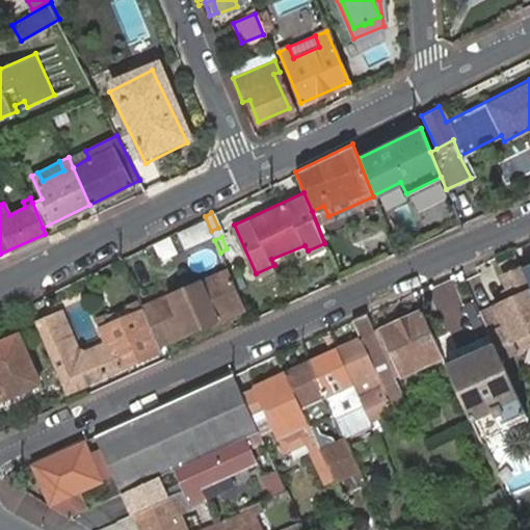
[(518,354),(529,349),(529,286),(521,266),(502,274),(506,286),(501,289),(505,299),(480,312),(489,333),(495,344),(510,337),(518,354)]
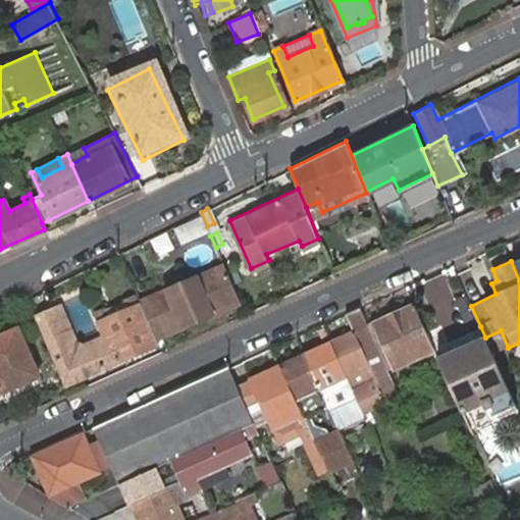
[(155,335),(239,301),(223,265),(140,301),(155,335)]
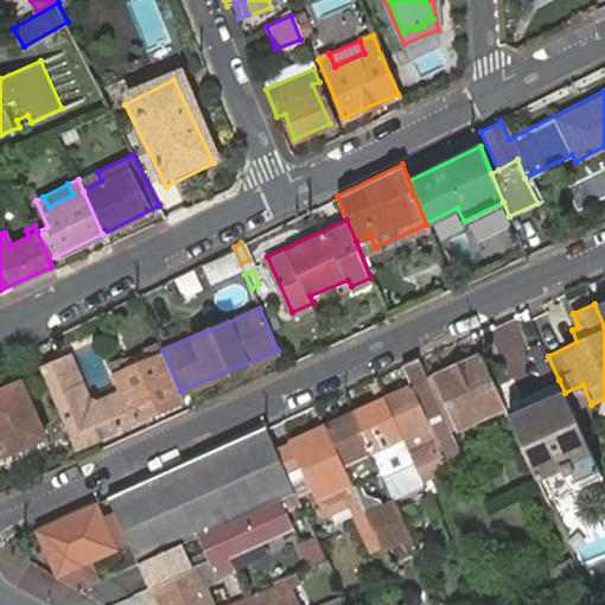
[(508,393),(537,381),(518,331),(488,343),(508,393)]
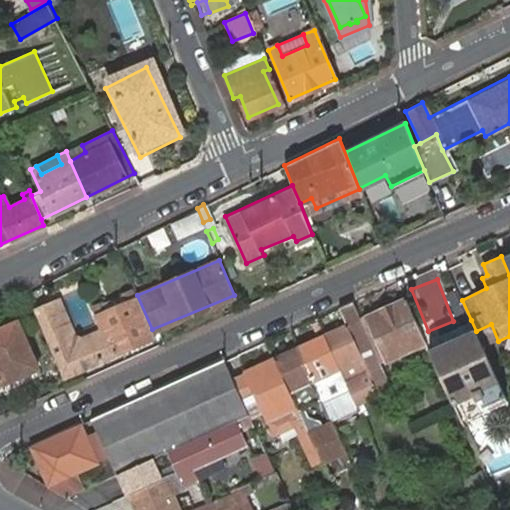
[(51,301),(33,309),(61,375),(150,336),(132,289),(93,306),(105,333),(78,345),(69,342),(51,301)]
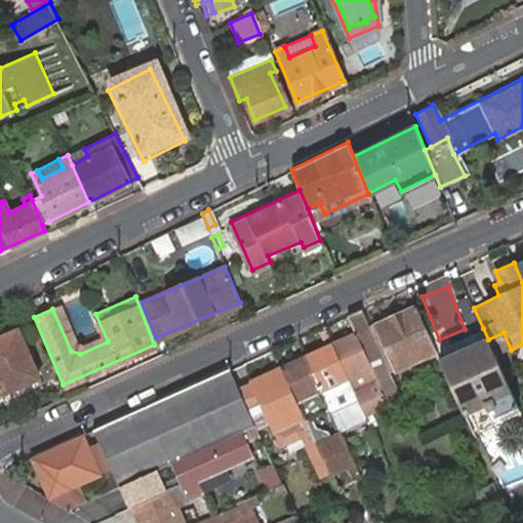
[(436,350),(415,306),(378,322),(398,366),(436,350)]
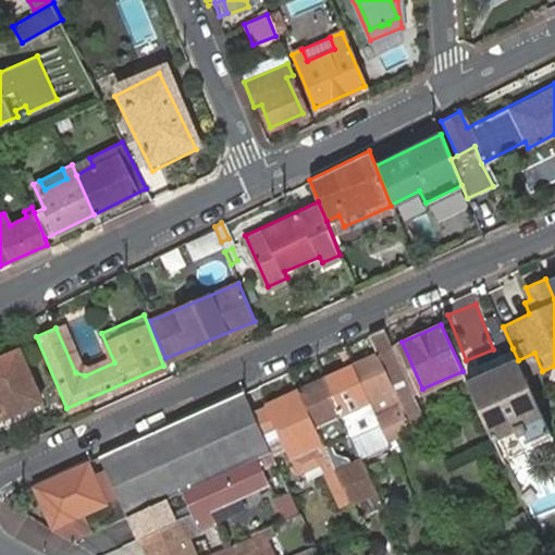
[(61,325),(56,328),(75,372),(85,375),(114,362),(111,358),(85,369),(79,367),(61,325)]
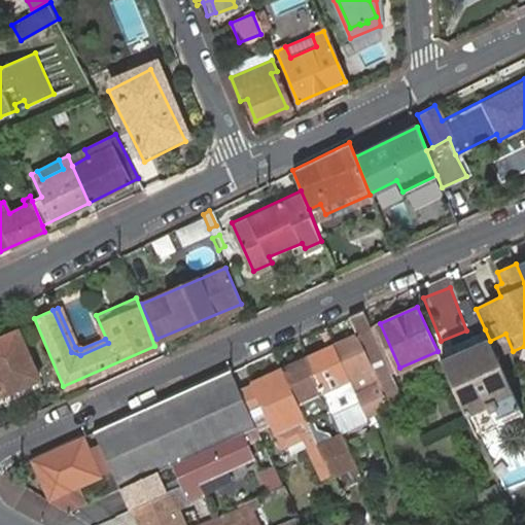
[(364,416),(366,422),(375,418),(373,412),(403,397),(362,309),(348,315),(357,335),(333,345),(364,416)]
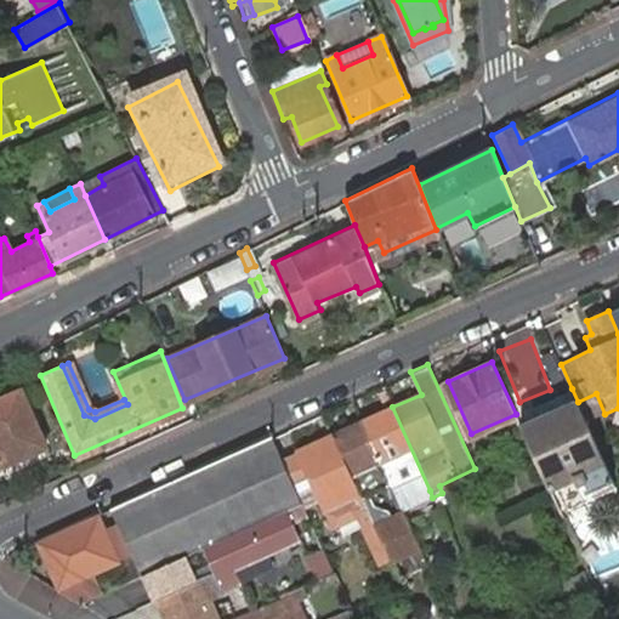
[(20,388),(0,396),(0,463),(44,443),(20,388)]
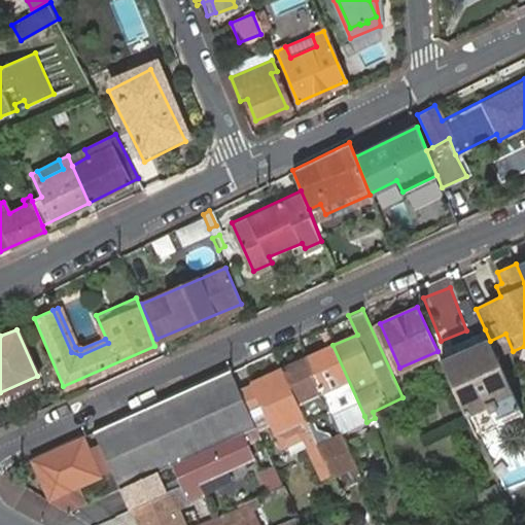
[(485,329),(438,351),(466,415),(487,407),(490,412),(495,411),(498,418),(514,412),(516,416),(523,413),(490,341),(485,329)]
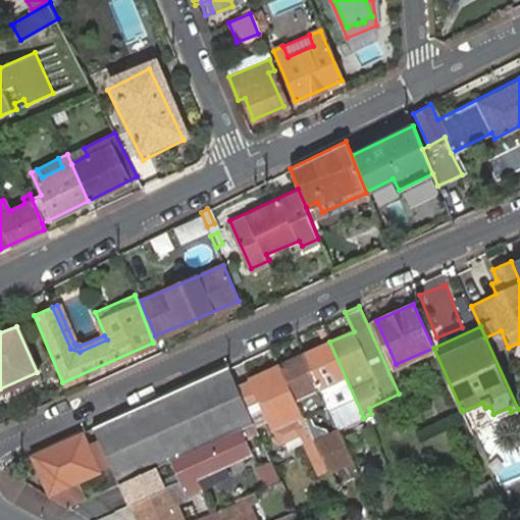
[(328,406),(336,423),(361,412),(329,342),(305,352),(328,406)]
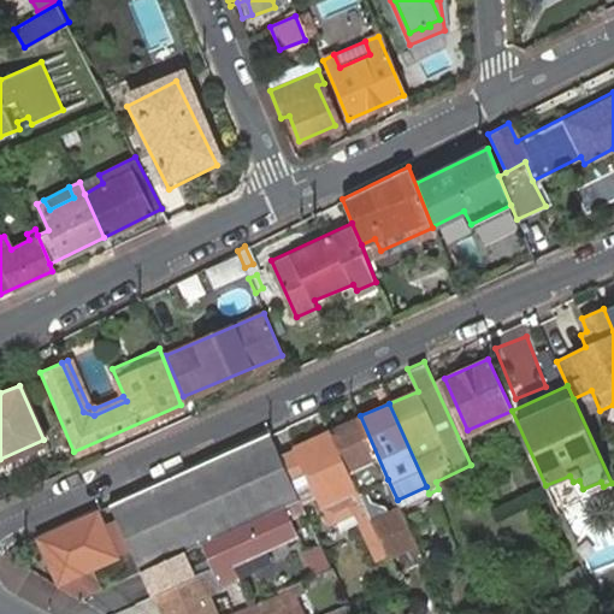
[(388,479),(360,415),(329,431),(356,494),(388,479)]
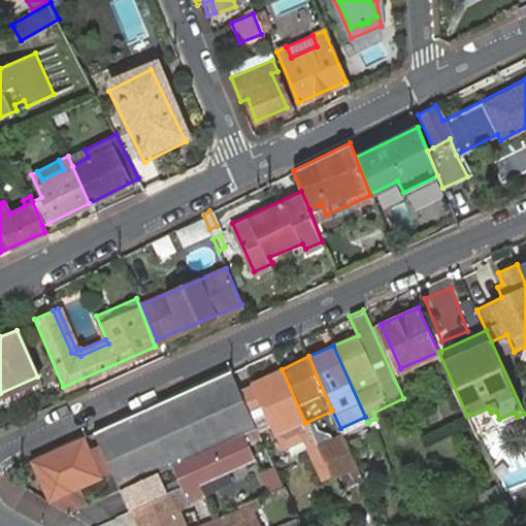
[(230,368),(146,406),(172,466),(183,461),(256,427),(239,388),(230,368)]
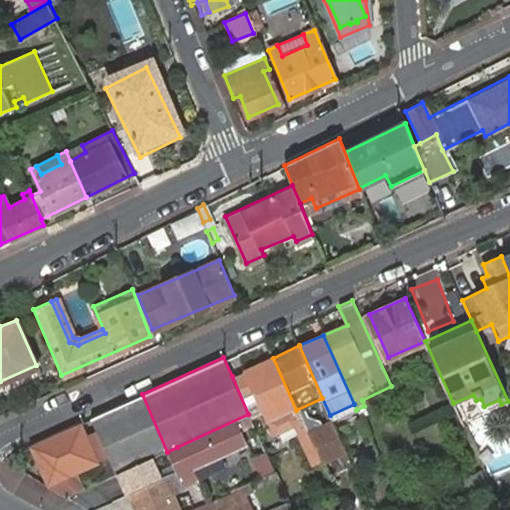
[(232,376),(248,414),(249,416),(262,410),(271,431),(291,423),(319,486),(328,482),(319,461),(306,431),(296,410),(273,358),(232,376)]
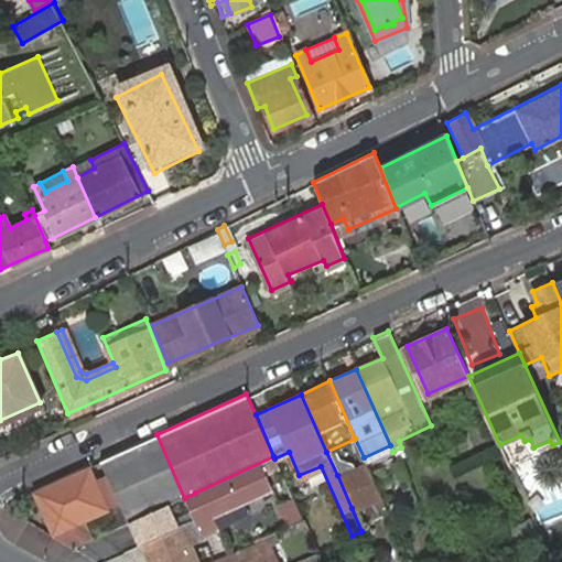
[(99,460),(129,525),(130,523),(163,508),(184,498),(157,434),(99,460)]
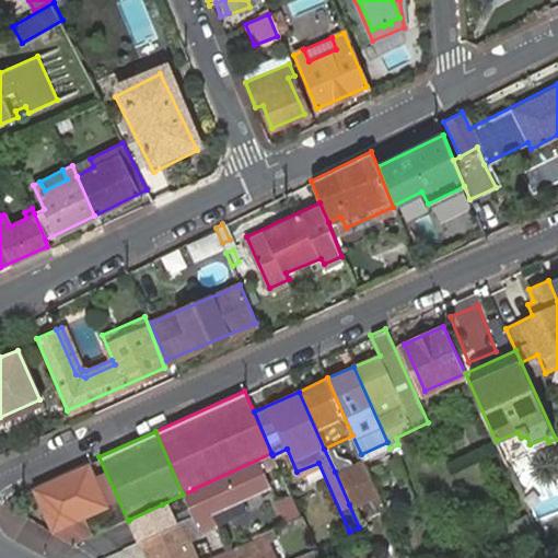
[(269,487),(267,481),(280,475),(272,455),(271,453),(194,489),(213,531),(230,523),(223,508),(259,491),(269,487)]
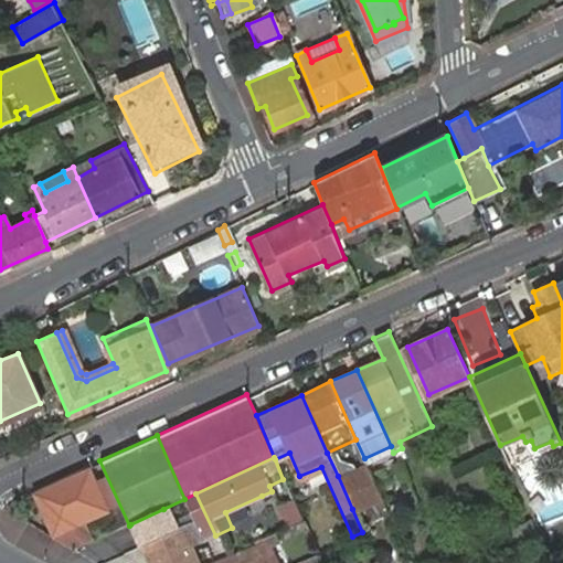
[(381,497),(367,463),(338,476),(352,509),(381,497)]
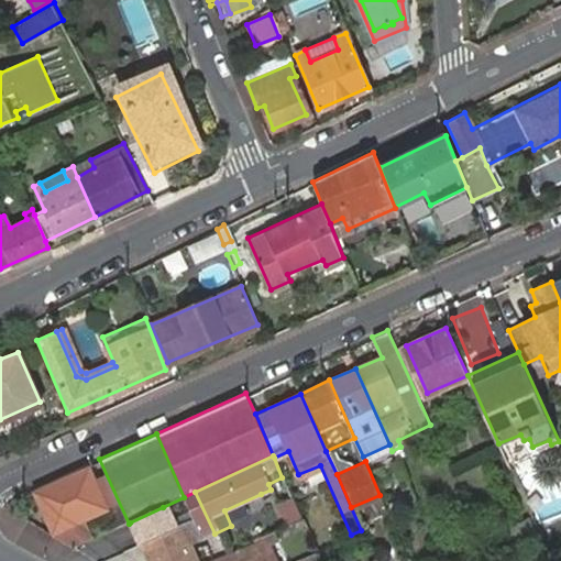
[(90,463),(32,488),(52,532),(53,532),(63,529),(68,541),(68,545),(70,543),(89,535),(109,526),(102,509),(108,507),(90,463)]
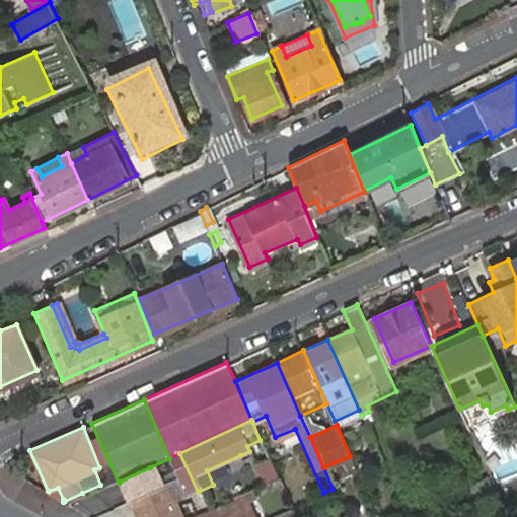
[(411,456),(423,451),(414,432),(402,436),(411,456)]
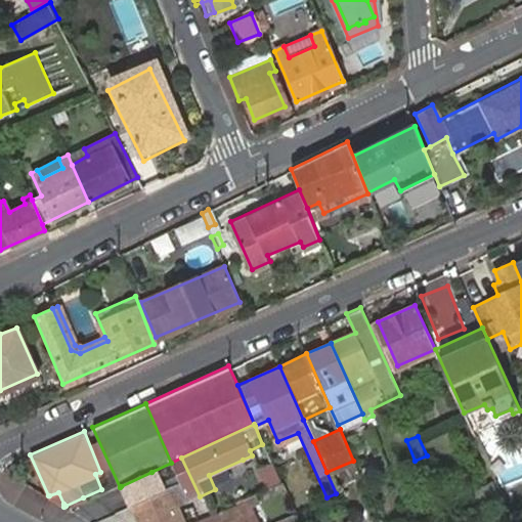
[(262,484),(277,481),(274,461),(259,464),(262,484)]
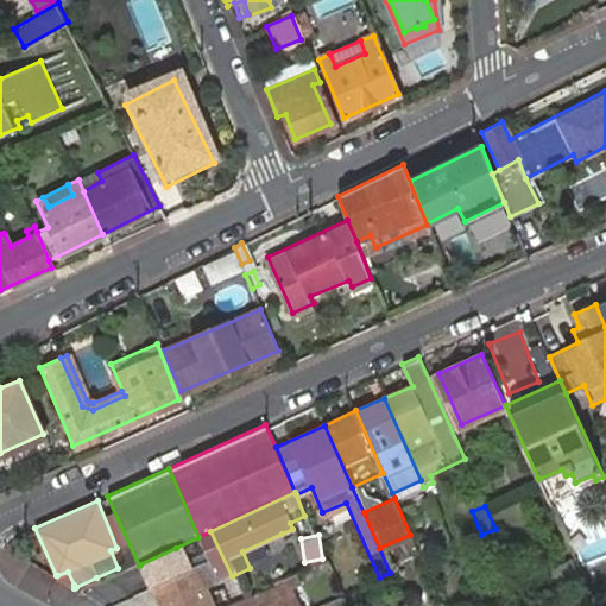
[(185,572),(176,548),(140,565),(151,587),(185,572)]
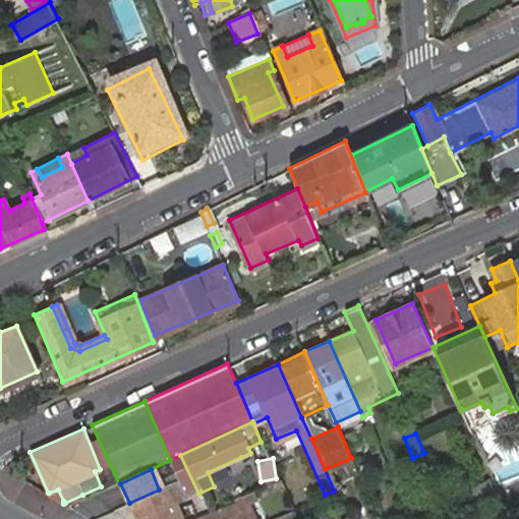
[(518,482),(498,493),(505,507),(518,501),(518,482)]
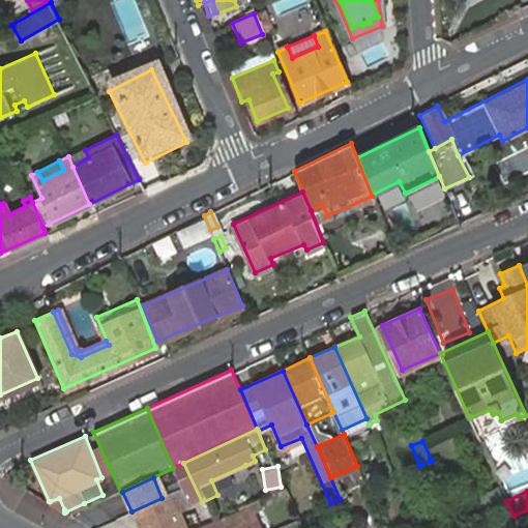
[(132,511),(139,527),(187,527),(173,494),(162,498),(132,511)]
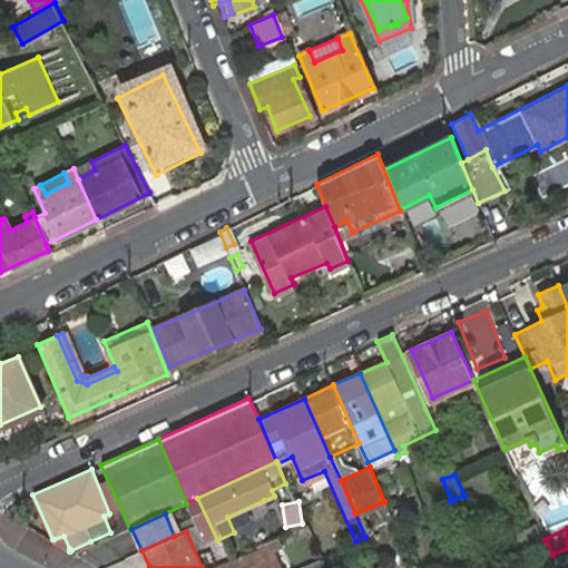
[(254,567),(260,566),(252,548),(208,567),(254,567)]
